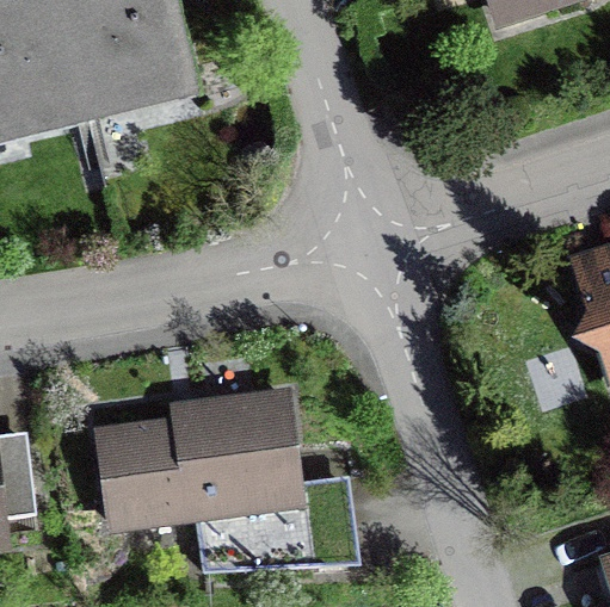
[(0,123),(195,75),(177,0),(0,0),(0,123)]
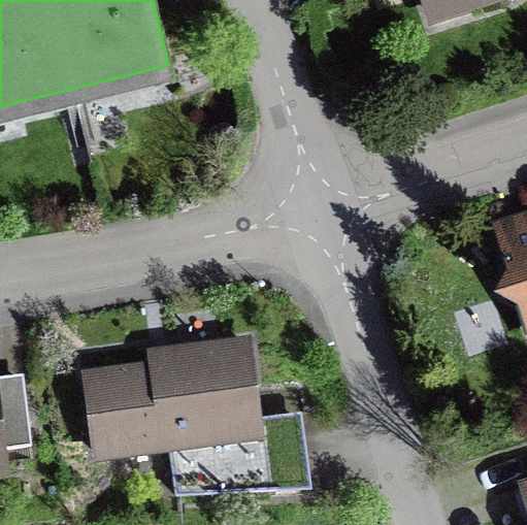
[(373,0),(377,8),(401,0),(419,0),(428,26),(502,0),(373,0)]
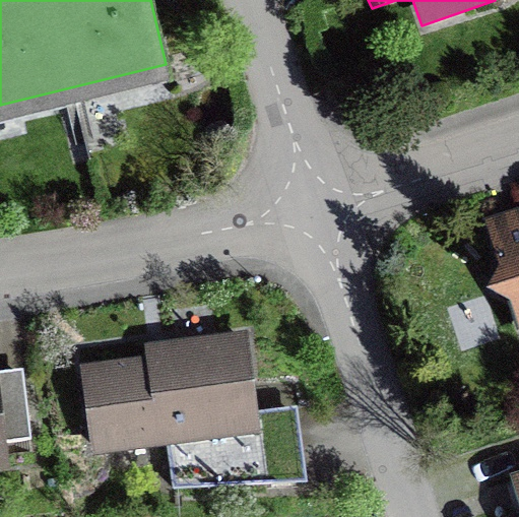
[(510,303),(518,332),(518,205),(482,217),(497,267),(487,293),(510,303)]
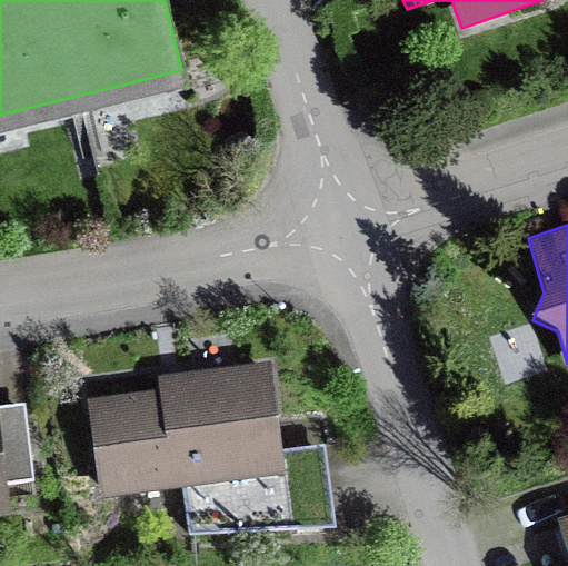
[(271,360),(156,374),(158,388),(88,396),(99,500),(181,490),(187,538),(335,522),(326,444),(281,448),(271,360)]
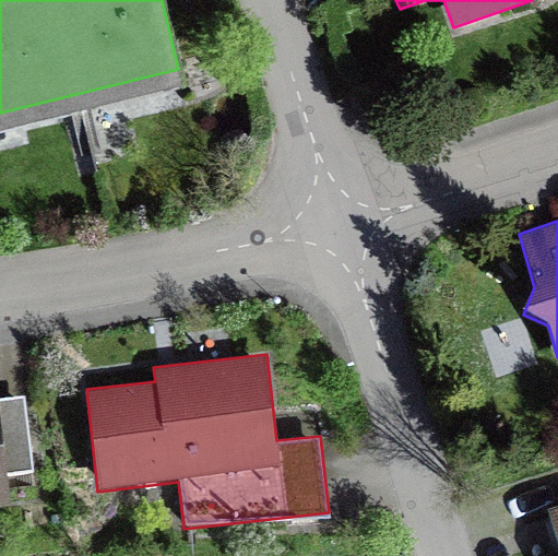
[(0,509),(11,509),(7,475),(35,471),(25,393),(0,397),(0,509)]
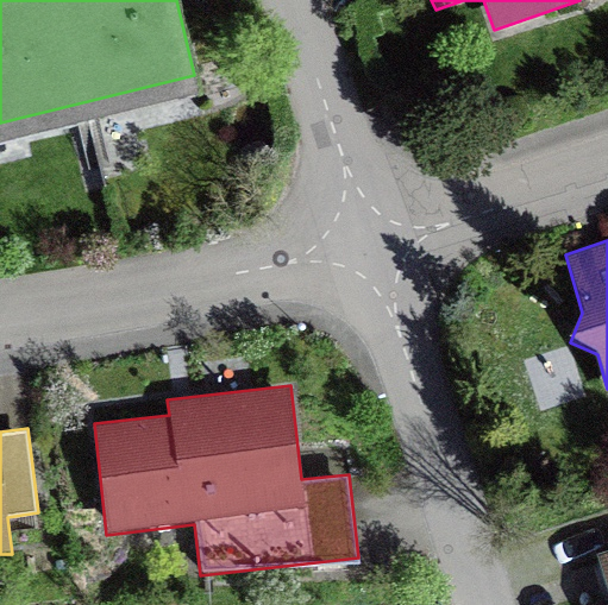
[(607,549),(596,554),(607,591),(607,549)]
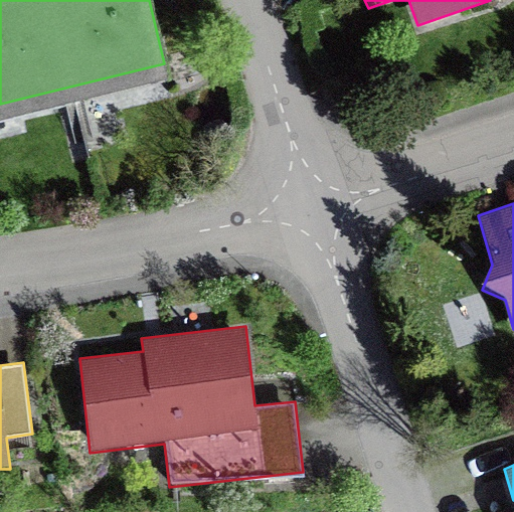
All buildings are outlined.
